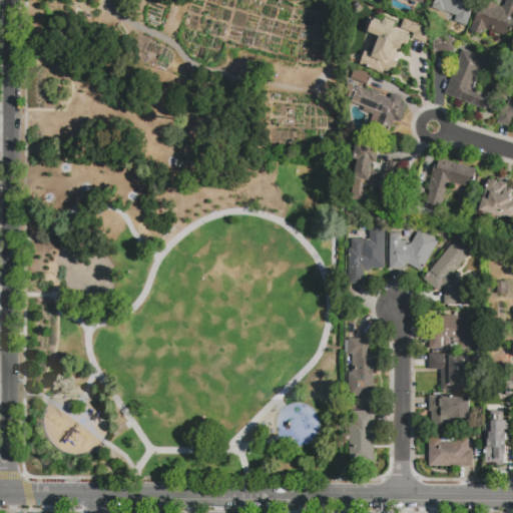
[(476,0),(466,26),(452,21),(454,15),(443,11),(442,13),(432,9),(435,0),(476,0)]
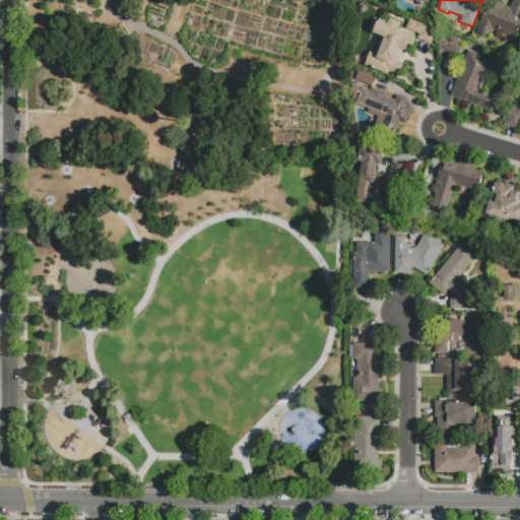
[(491,36),(475,30),(485,0),(495,0),(506,4),(505,6),(510,8),(513,0),(519,0),(519,27),(516,38),(493,28),(491,36)]
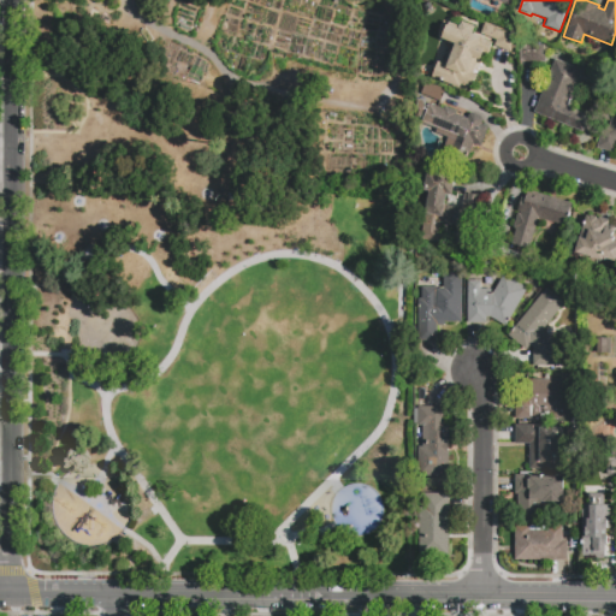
[(496,40),(483,35),(487,22),(517,34),(510,52),(495,46),(496,40)]
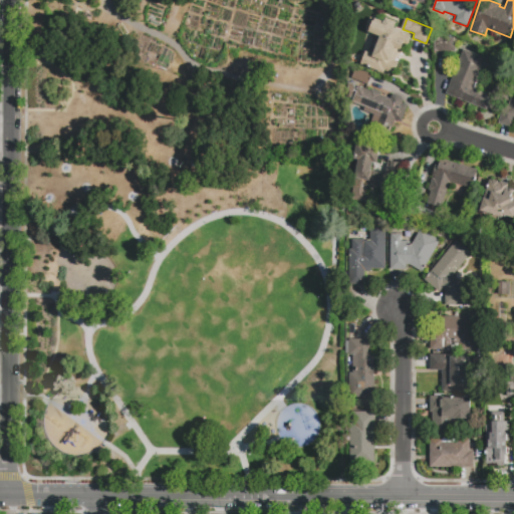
[(399,37),(405,40),(401,49),(399,49),(394,61),(398,62),(393,77),(360,64),(366,50),(373,52),(378,38),(369,34),(374,21),(383,24),(384,19),(397,24),(395,28),(402,31),(399,37)]
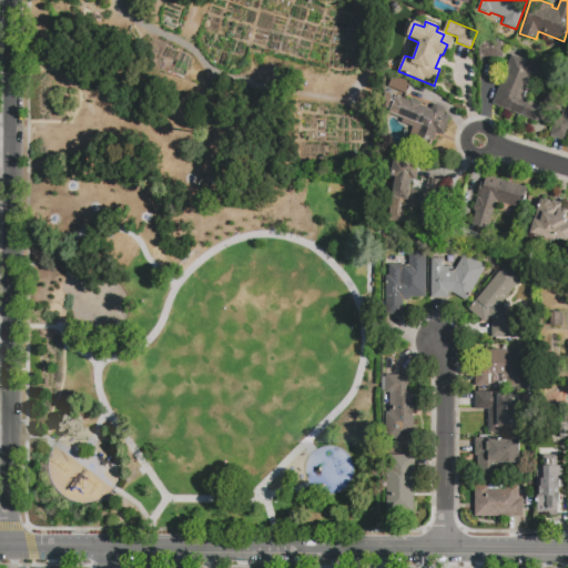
[(482,57),(480,41),(501,40),(501,57),(482,57)]
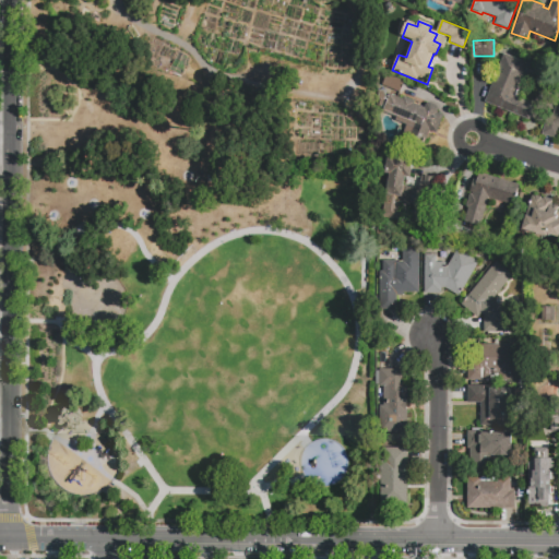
[(503,55),(527,63),(514,96),(535,105),(528,120),(485,103),(503,55)]
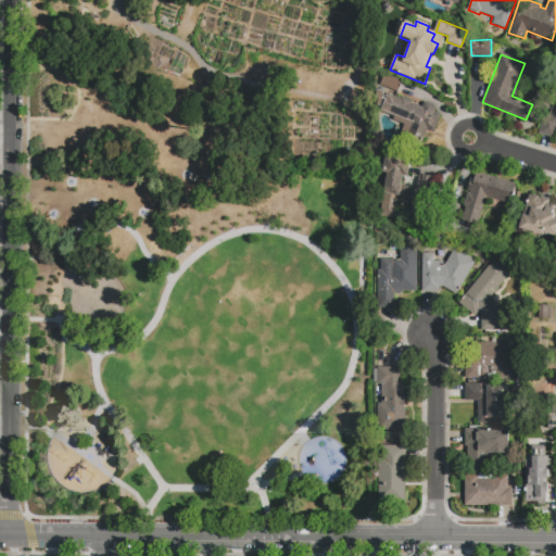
[(379,87),(383,75),(401,83),(396,93),(379,87)]
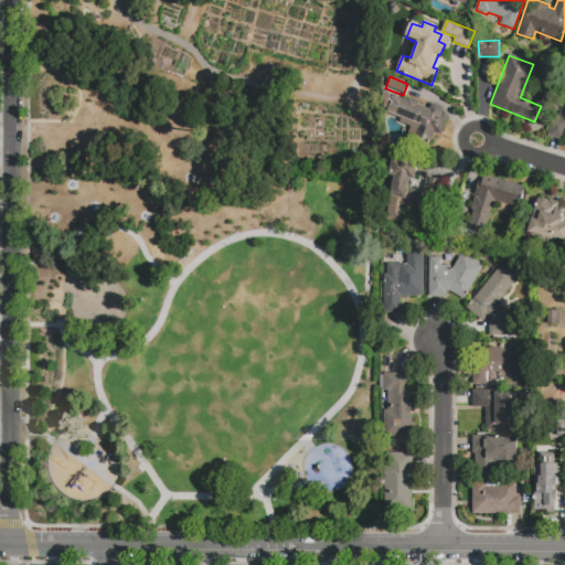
[(447,116),(440,135),(434,132),(426,151),(404,144),(411,126),(400,123),(401,118),(386,113),(393,95),(407,100),(407,98),(418,102),(417,105),(429,108),(430,105),(434,105),(440,107),(443,109),(440,114),(447,116)]
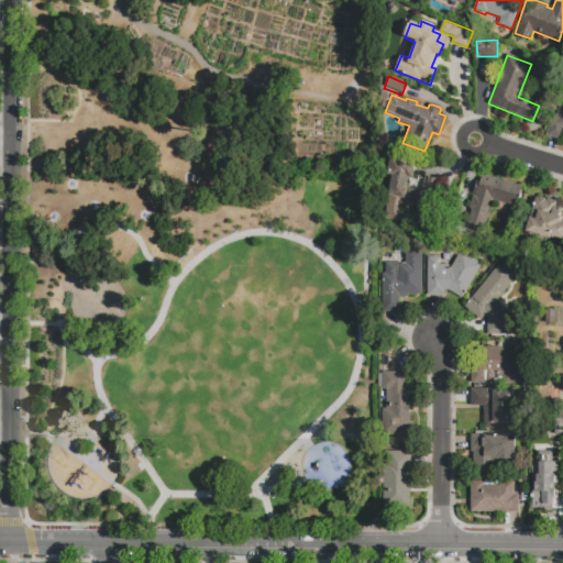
[(562,109),(562,140),(548,135),(553,119),(559,120),(562,109)]
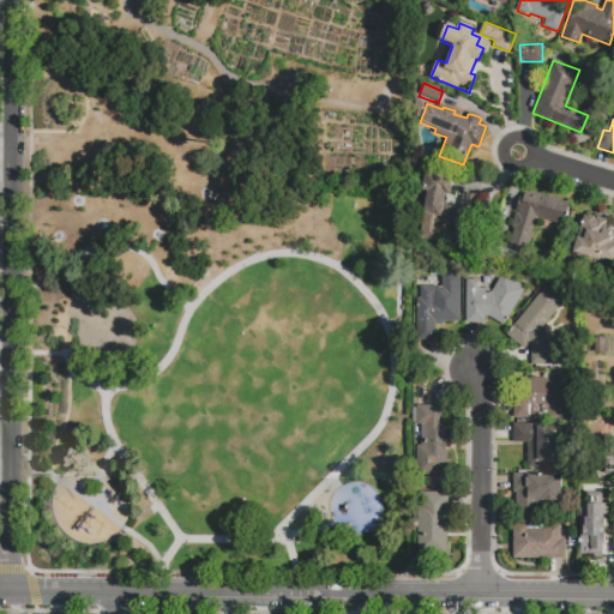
[(463,194),(481,198),(473,248),(453,246),(456,230),(439,227),(437,241),(421,239),(427,205),(425,205),(427,191),(423,190),(427,173),(453,178),(450,196),(445,194),(443,206),(461,209),(463,194)]
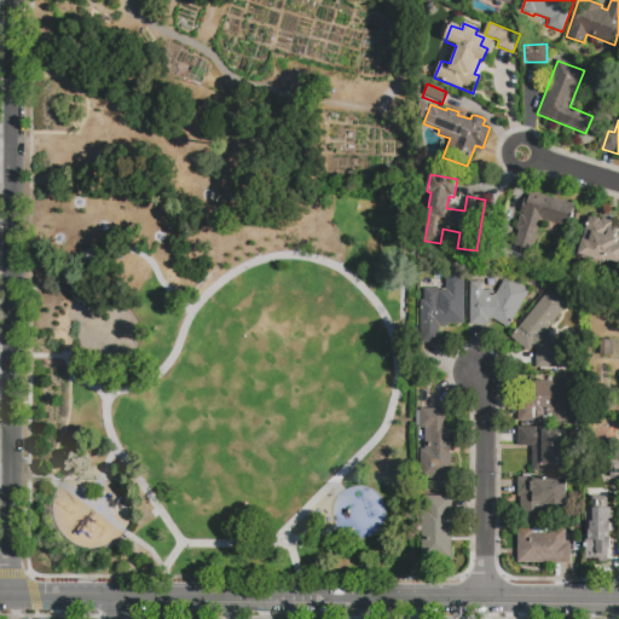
[(574,204),(568,227),(541,219),(531,250),(514,246),(519,229),(515,229),(519,214),(522,215),(525,209),(521,208),(525,197),(528,197),(530,190),(574,204)]
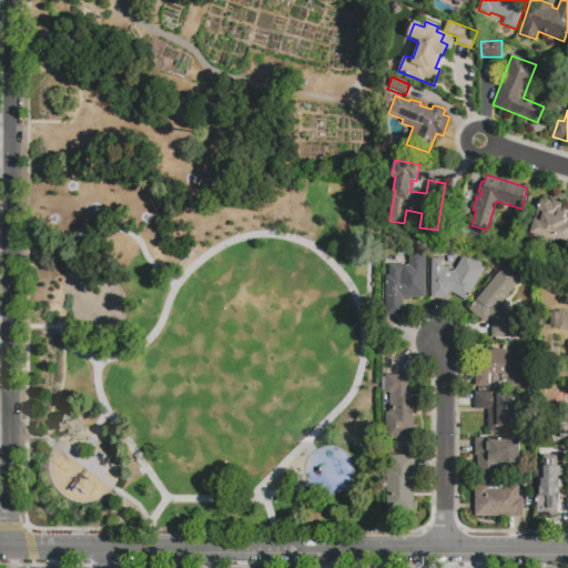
[(567,212),(566,222),(567,222),(567,243),(529,233),(538,204),(540,204),(541,201),(543,201),(544,200),(546,199),(547,199),(549,200),(550,201),(551,202),(551,204),(553,200),(564,203),(561,210),(563,209),(565,209),(566,209),(567,209),(567,210),(567,212)]
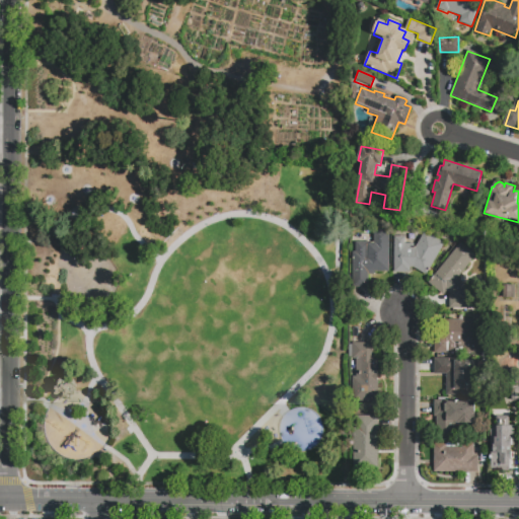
[(440,216),(438,226),(422,222),(425,212),(440,216)]
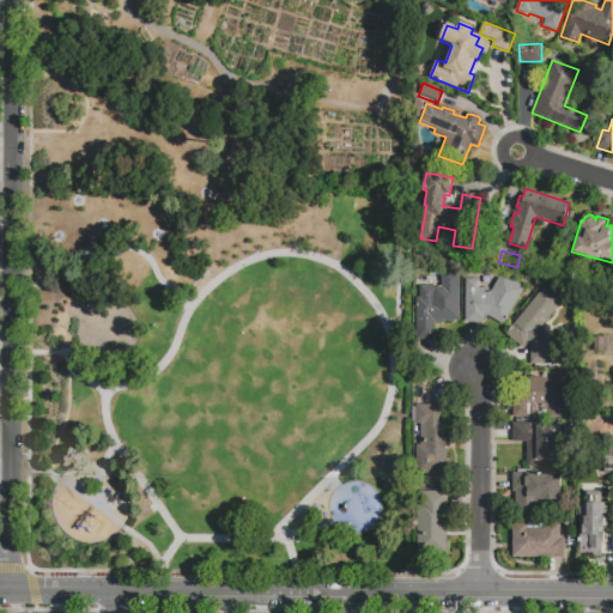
[(435,340),(416,340),(416,298),(419,298),(419,286),(441,286),(441,272),(459,272),(459,321),(441,321),(441,326),(435,326),(435,340)]
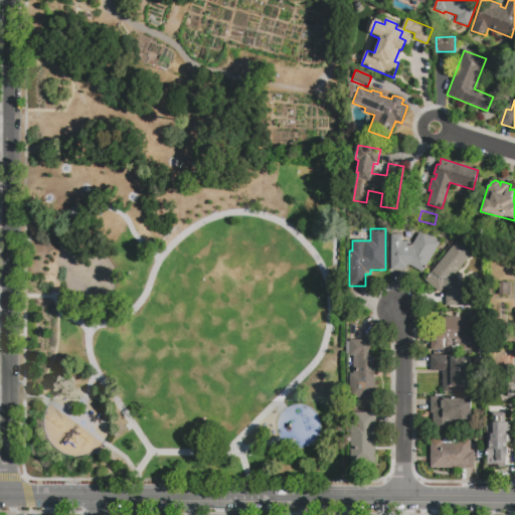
[(405,271),(390,271),(390,235),(400,235),(400,242),(413,242),(420,230),(440,242),(422,274),(410,266),(405,266),(405,271)]
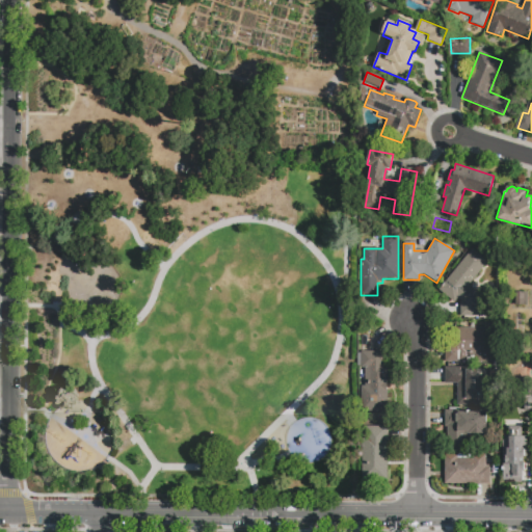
[(472,250),(487,263),(472,283),(482,292),(479,296),(479,317),(460,317),(460,303),(461,302),(457,300),(454,304),(439,291),(472,250)]
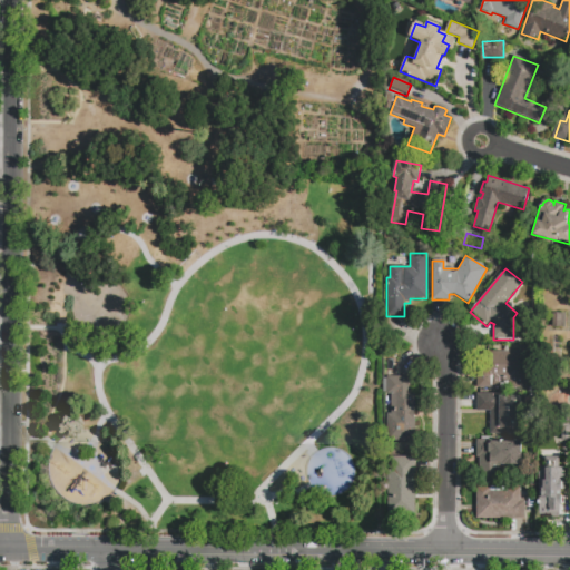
[(564,313),(564,326),(552,326),(552,313),(564,313)]
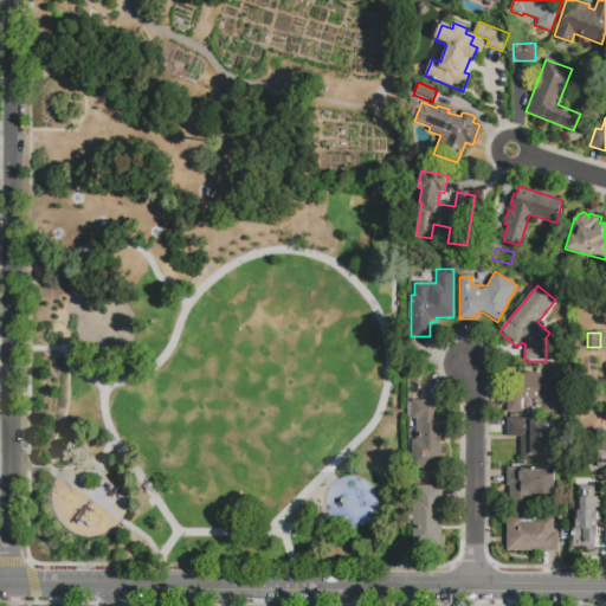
[(555,412),(542,412),(542,405),(532,405),(532,412),(508,412),(508,391),(514,391),(514,374),(555,374),(555,412)]
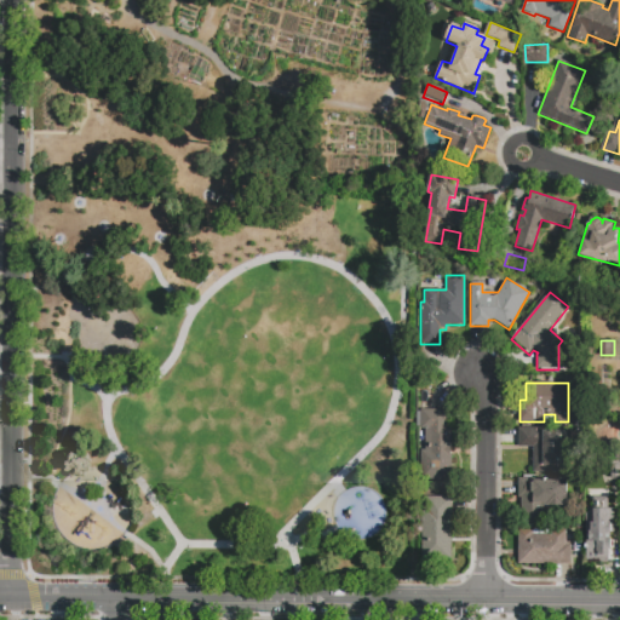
[(420,411),(446,411),(446,426),(452,426),(452,480),(426,480),(426,430),(420,430),(420,411)]
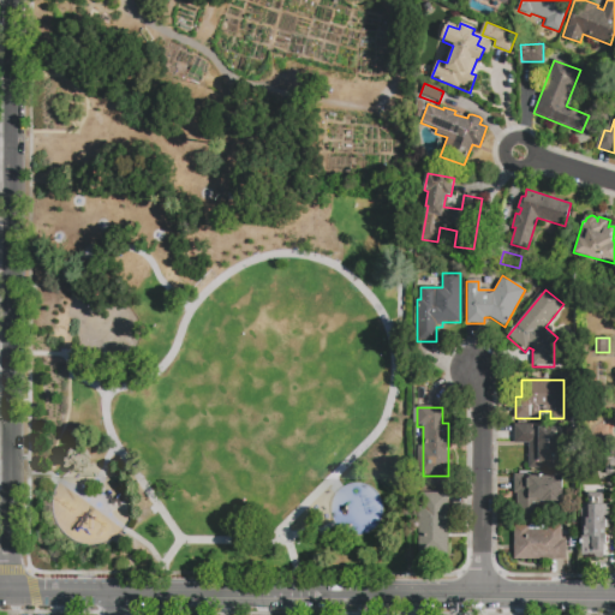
[(565,457),(565,469),(529,469),(529,445),(514,445),(514,425),(562,425),(562,457),(565,457)]
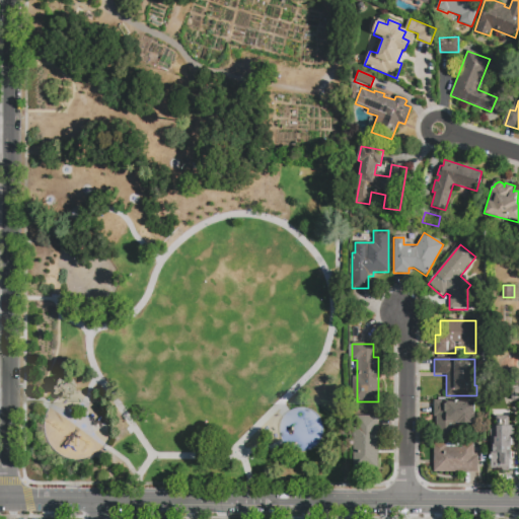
[(434,418),(434,402),(475,402),(475,425),(454,425),(454,438),(437,438),(437,418),(434,418)]
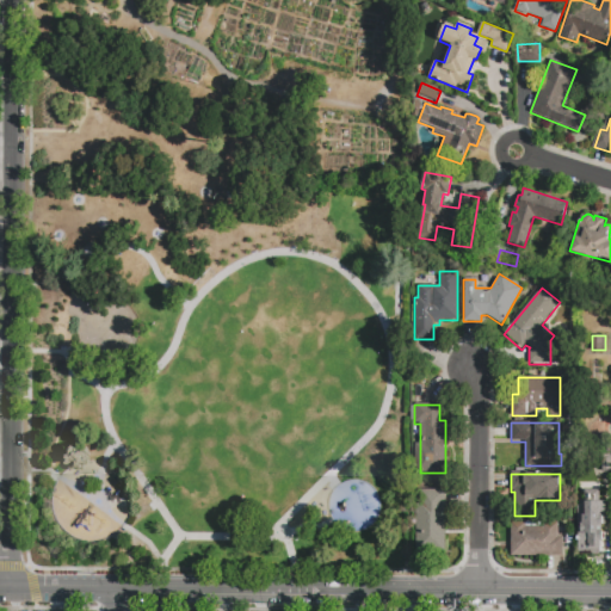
[(579,501),(585,501),(585,489),(599,489),(599,501),(605,501),(605,551),(598,551),(598,553),(590,553),(590,554),(579,554),(579,501)]
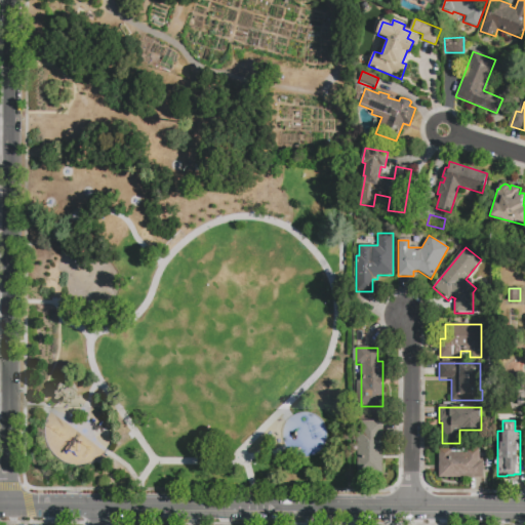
[(361,421),(382,421),(382,469),(376,469),(376,474),(358,474),(358,431),(361,431),(361,421)]
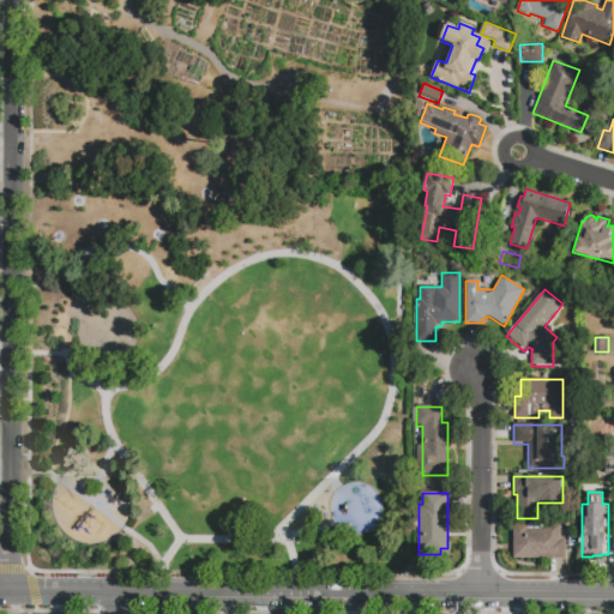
[(566,540),(566,558),(515,558),(513,525),(528,524),(528,529),(545,529),(545,524),(560,524),(560,540),(566,540)]
